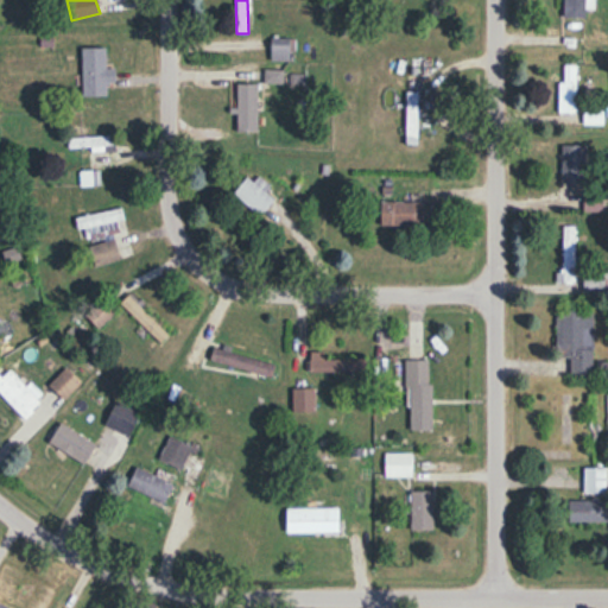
[(562,0),(563,17),(586,17),(586,8),(594,8),(594,0),(562,0)]
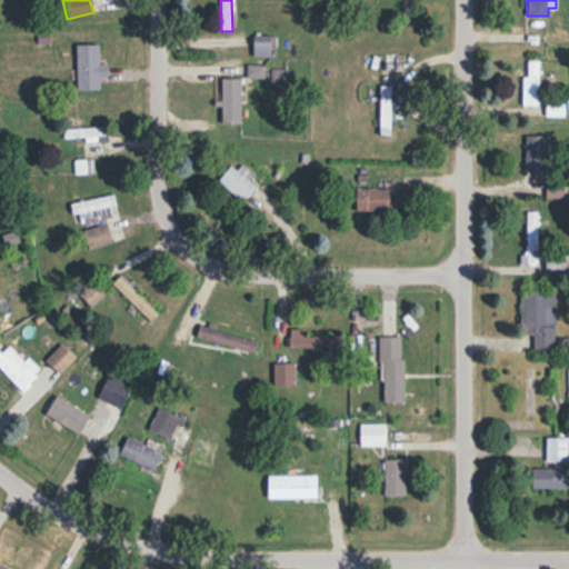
[(271,35),(253,35),(253,58),(271,58),(271,35)]
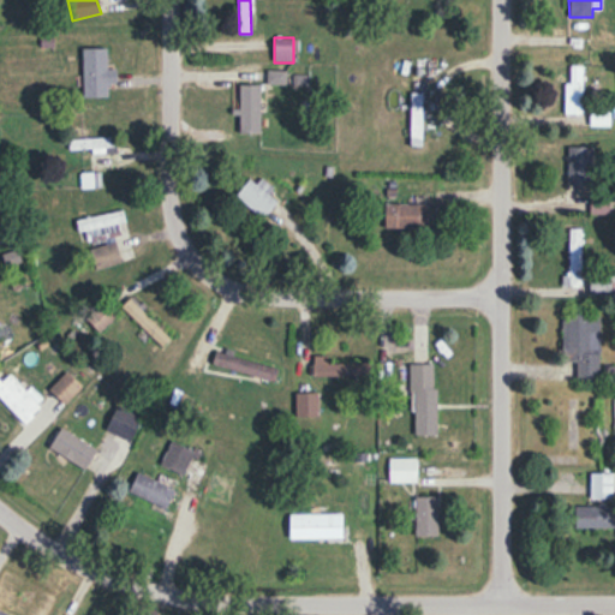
[(108,48),(83,48),(83,96),(108,96),(108,48)]
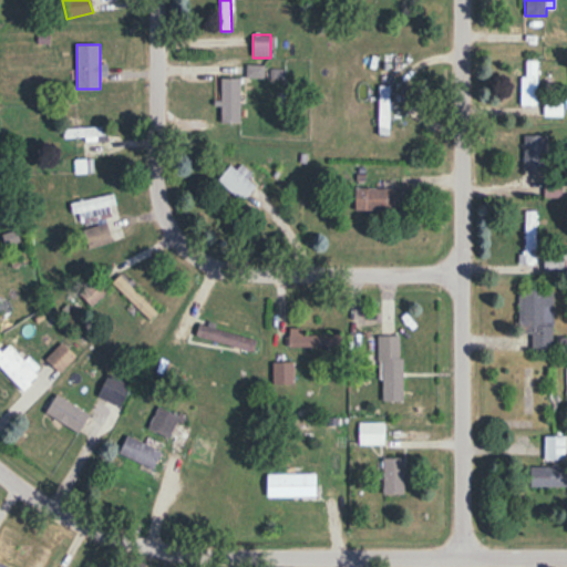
[(537,60),(524,60),(524,105),(537,105),(537,60)]
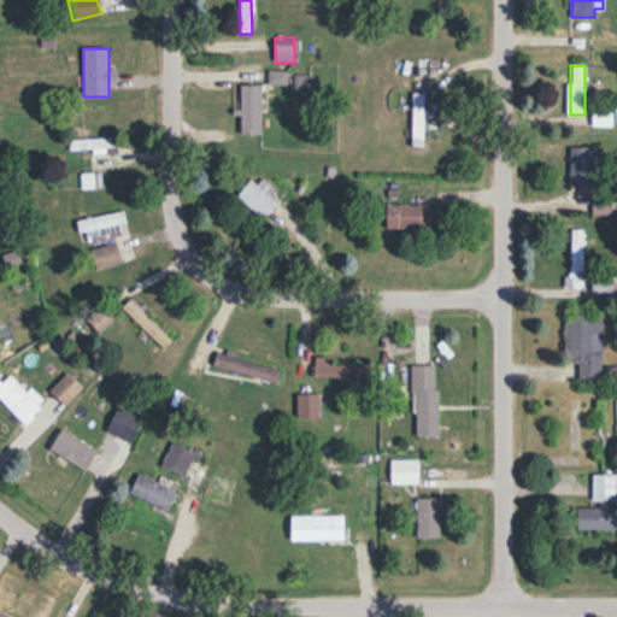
[(287,72),(269,72),(269,84),(287,84),(287,72)]
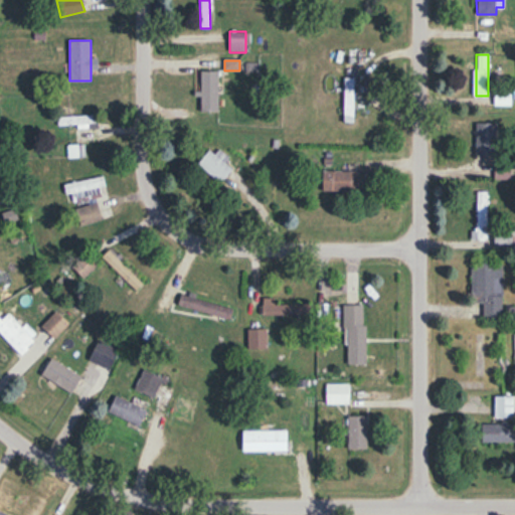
[(218,70),(200,70),(200,112),(218,112),(218,70)]
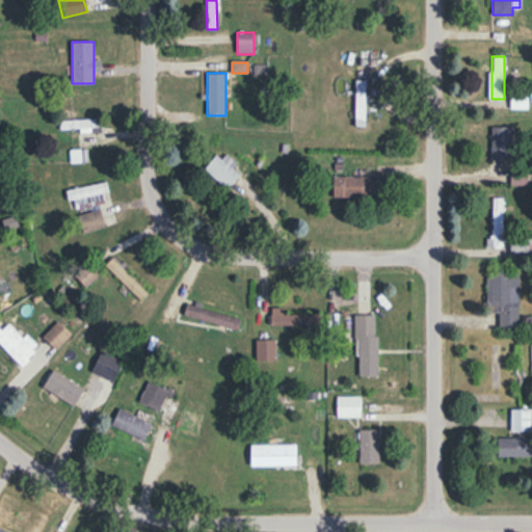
[(354,127),(365,127),(365,81),(354,81),(354,127)]
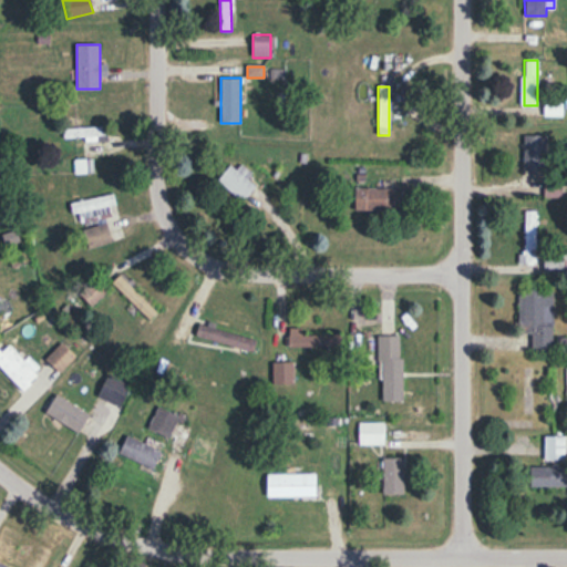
[(62,140),(107,140),(107,127),(62,127),(62,140)]
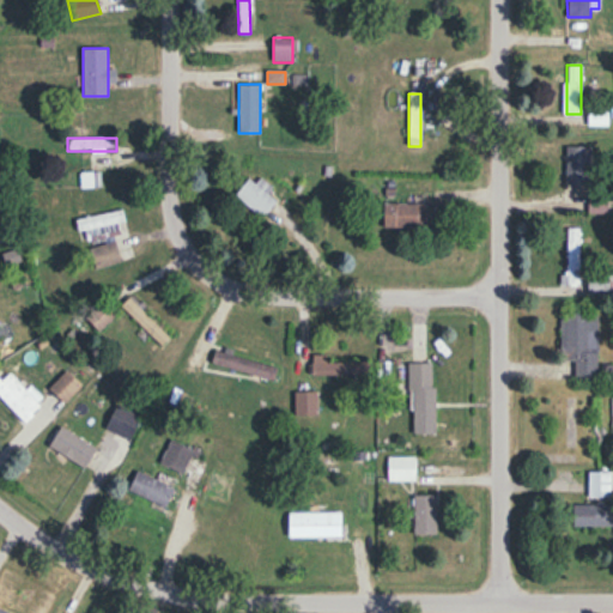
[(566,184),(590,184),(590,146),(566,146),(566,184)]
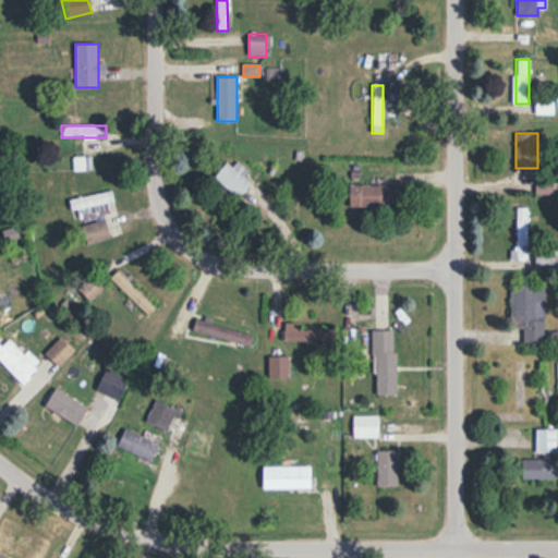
[(72,157),(72,170),(89,170),(89,157),(72,157)]
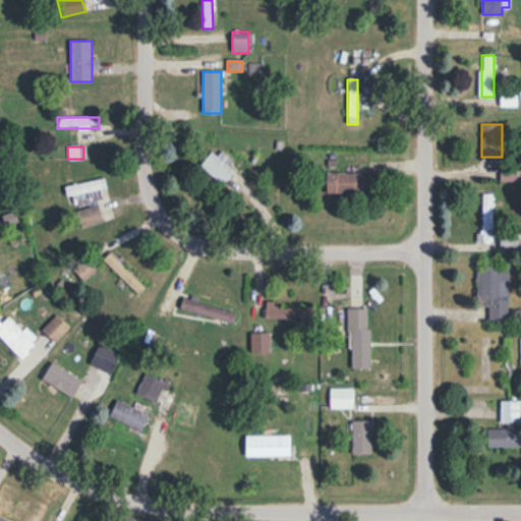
[(223,186),(235,172),(212,152),(199,166),(223,186)]
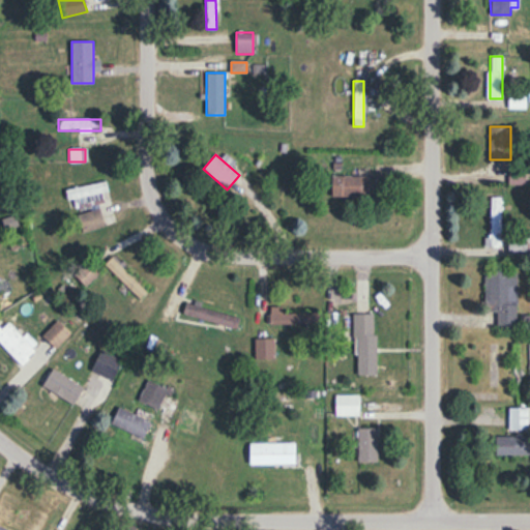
[(525,168),(508,168),(508,185),(525,185),(525,168)]
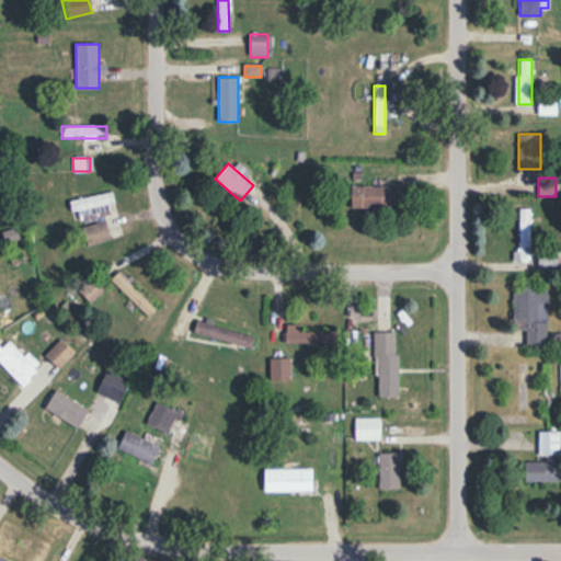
[(352,209),(413,209),(413,187),(352,187),(352,209)]
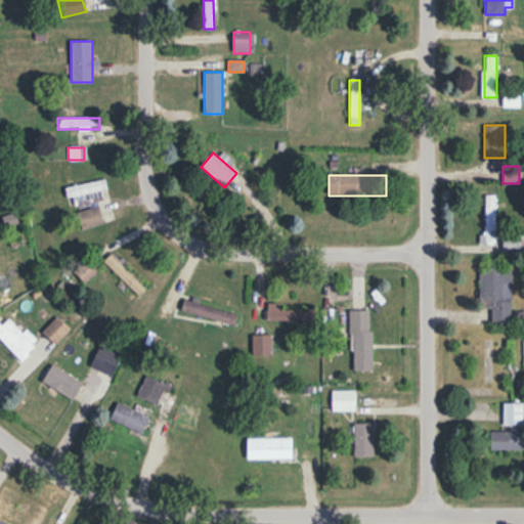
[(67,199),(77,198),(78,204),(95,202),(94,192),(106,191),(105,180),(64,186),(67,199)]
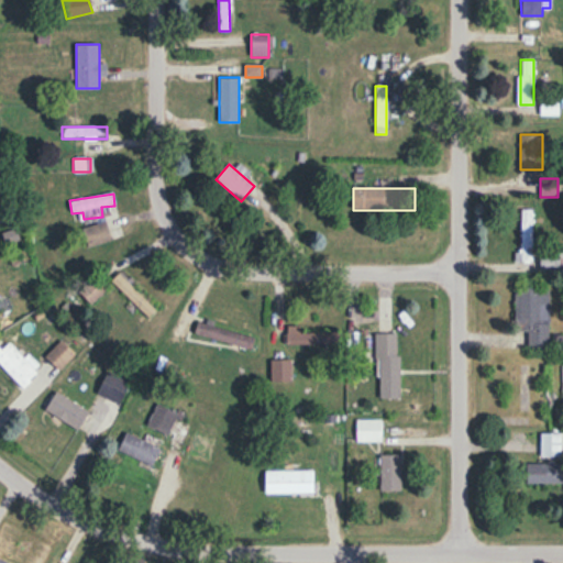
[(519,262),(532,262),(531,209),(519,210),(519,262)]
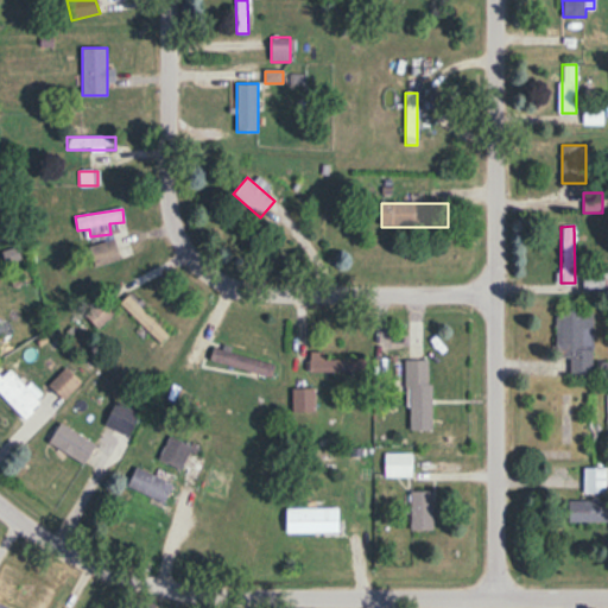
[(121,259),(115,239),(88,247),(94,266),(121,259)]
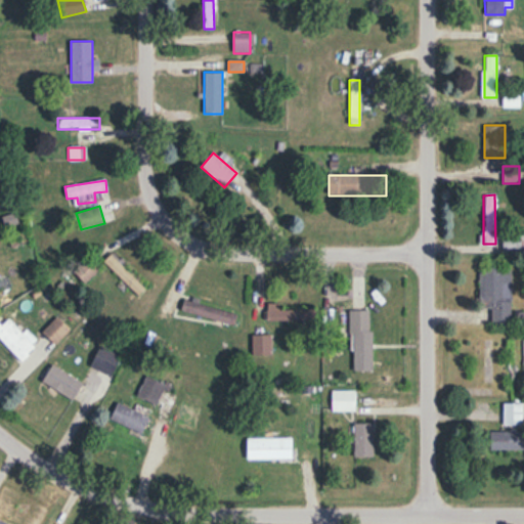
[(145,289),(111,255),(103,262),(138,296),(145,289)]
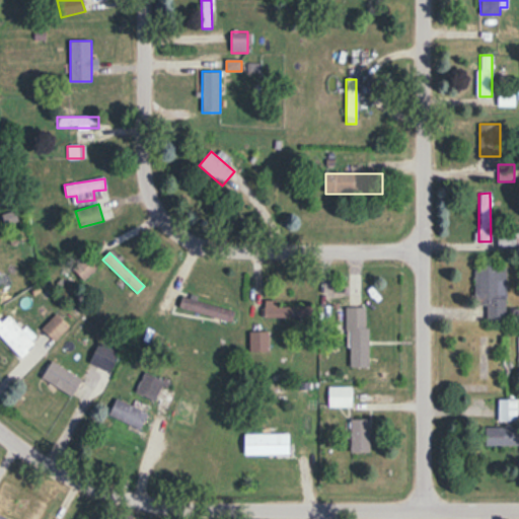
[(506,267),(474,267),(474,304),(488,304),(488,320),(506,320),(506,267)]
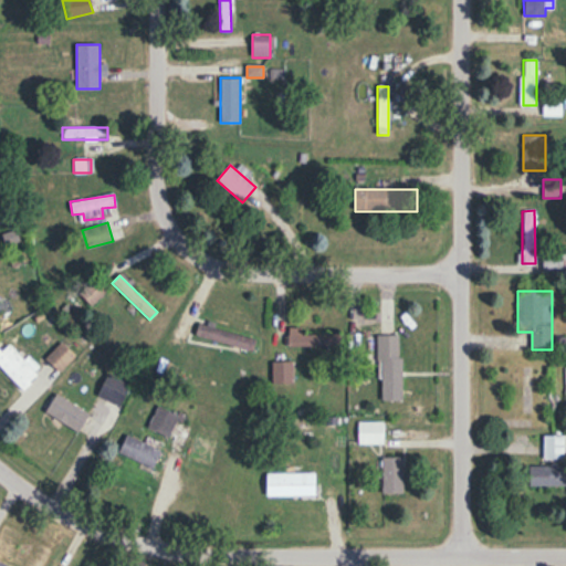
[(303,327),(286,327),(286,346),(342,346),(342,335),(303,335),(303,327)]
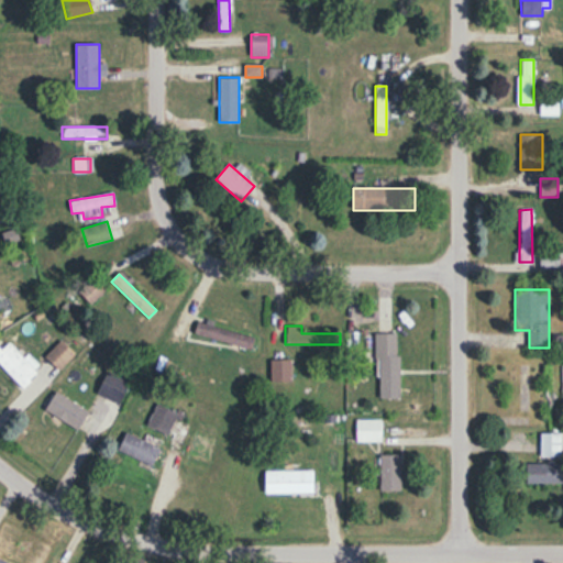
[(379,398),(399,398),(399,334),(379,334),(379,398)]
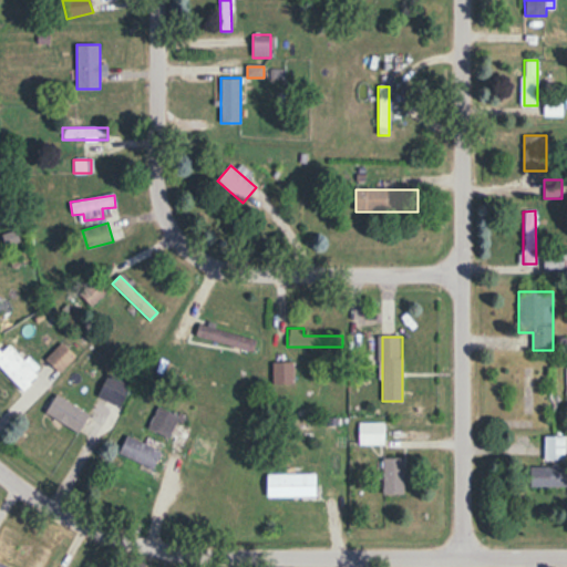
[(75,356),(61,342),(45,360),(60,372),(75,356)]
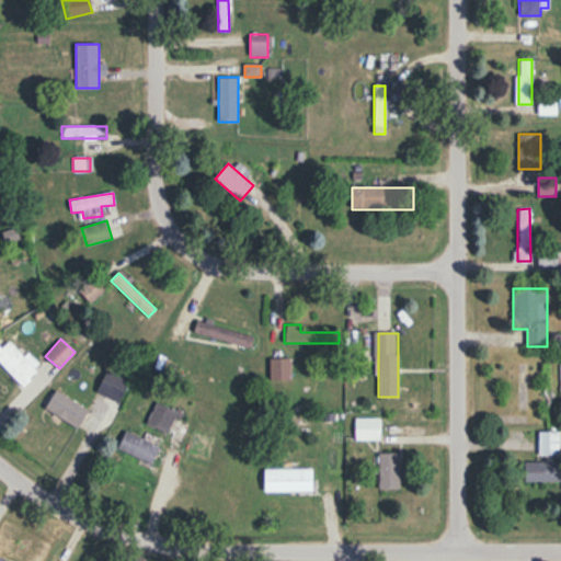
[(0,348),(0,347),(0,363),(22,386),(39,369),(9,340),(0,348)]
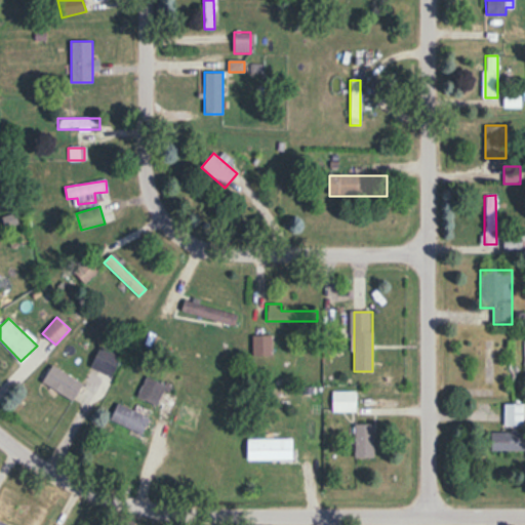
[(271,355),(271,335),(252,335),(252,355),(271,355)]
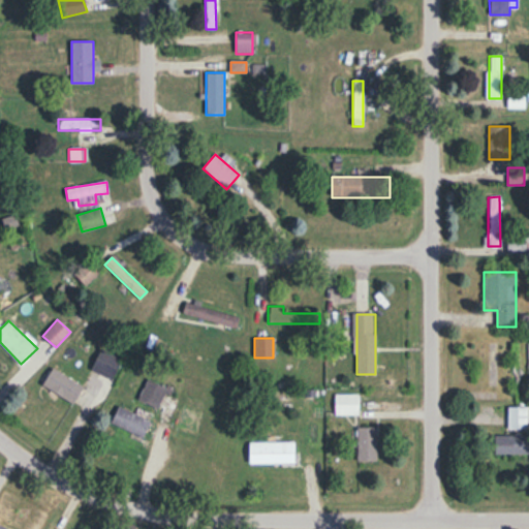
[(123,360),(101,349),(91,369),(113,379),(123,360)]
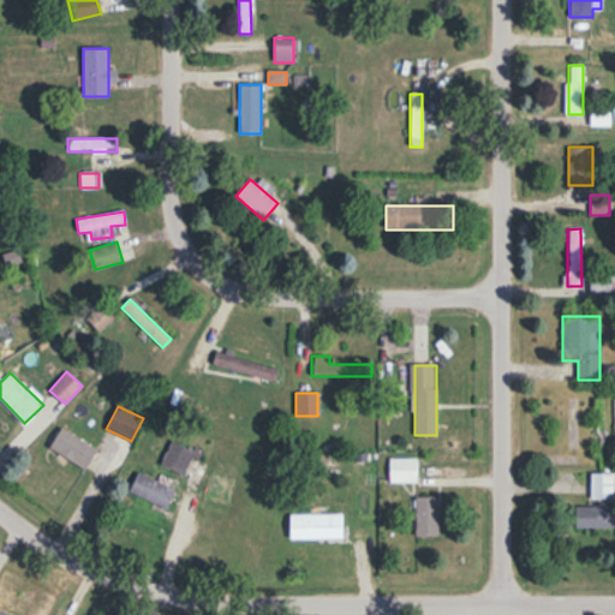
[(49,447),(85,470),(97,451),(63,427),(49,447)]
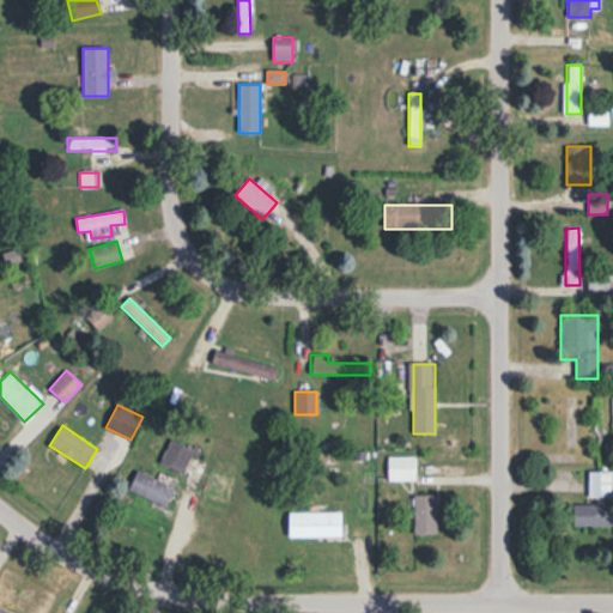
[(195,450),(171,439),(161,462),(183,474),(195,450)]
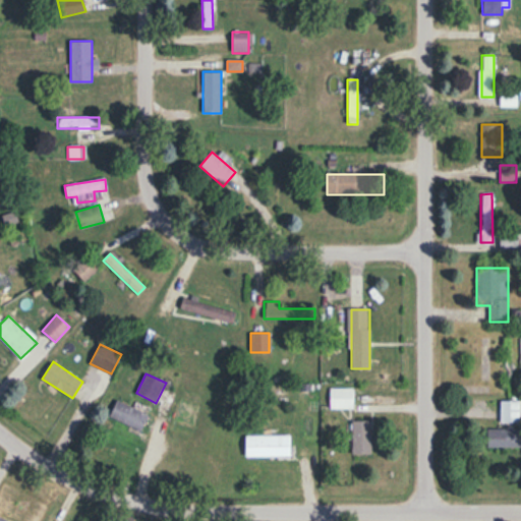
[(353,388),(330,388),(330,409),(353,409),(353,388)]
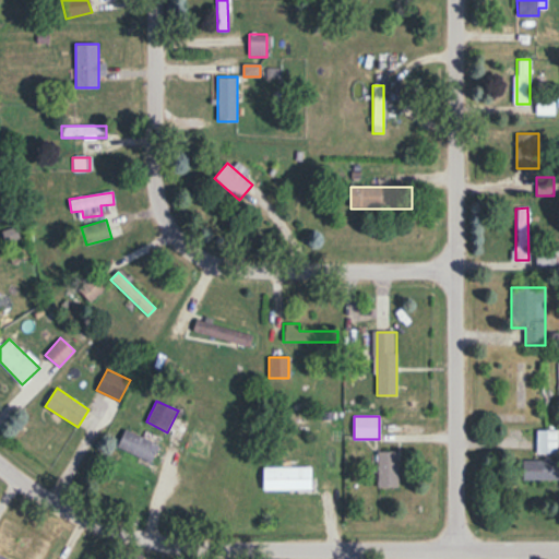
[(152,463),(159,444),(126,429),(117,447),(152,463)]
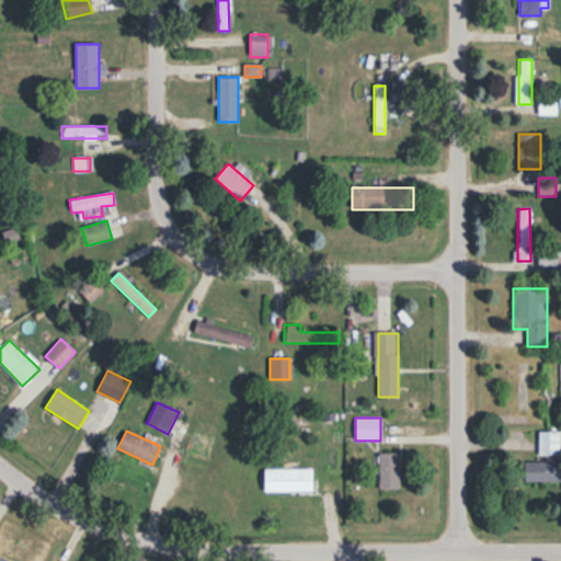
[(560,431),(538,432),(538,454),(560,454),(560,431)]
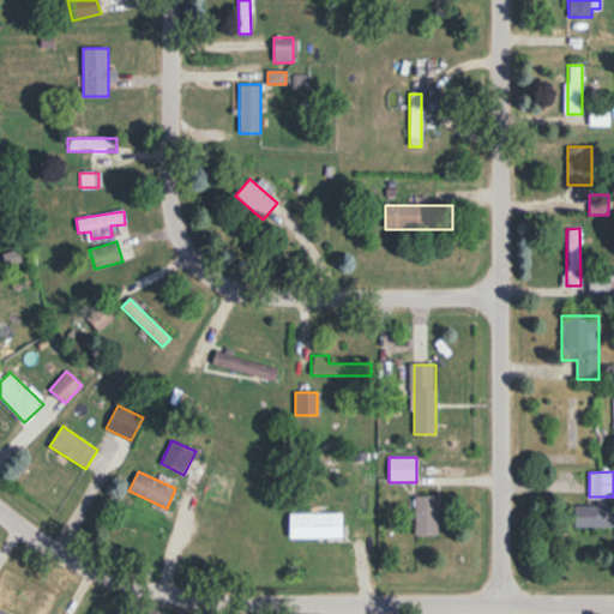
[(415,536),(438,536),(438,495),(415,495),(415,536)]
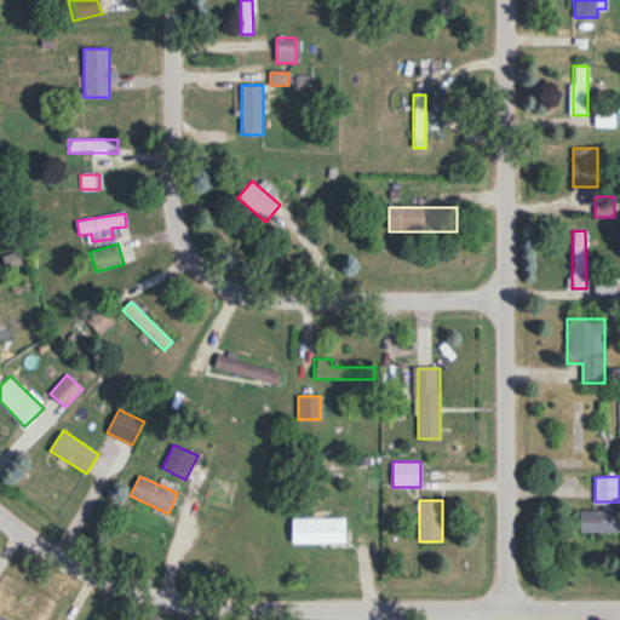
[(619,532),(619,510),(579,511),(579,532),(619,532)]
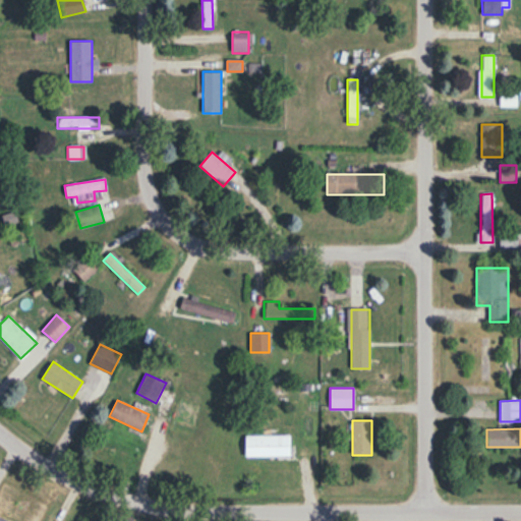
[(246,436),(246,456),(290,456),(290,436),(246,436)]
